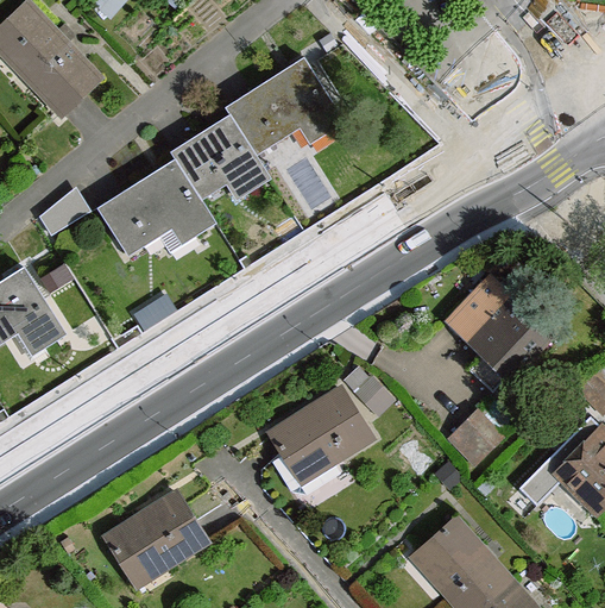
[(99,0),(95,5),(107,16),(120,0),(99,0)]
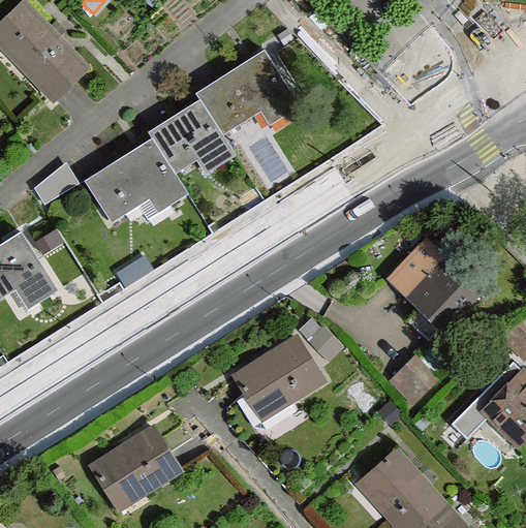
[(85,66),(23,1),(0,22),(0,31),(10,43),(5,49),(52,98),(85,66)]
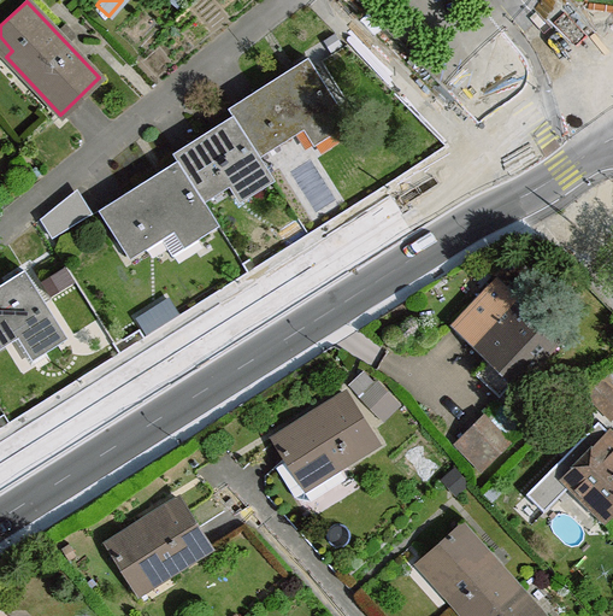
[(345,119),(306,58),(227,107),(231,115),(254,153),(311,117),(320,133),(345,119)]
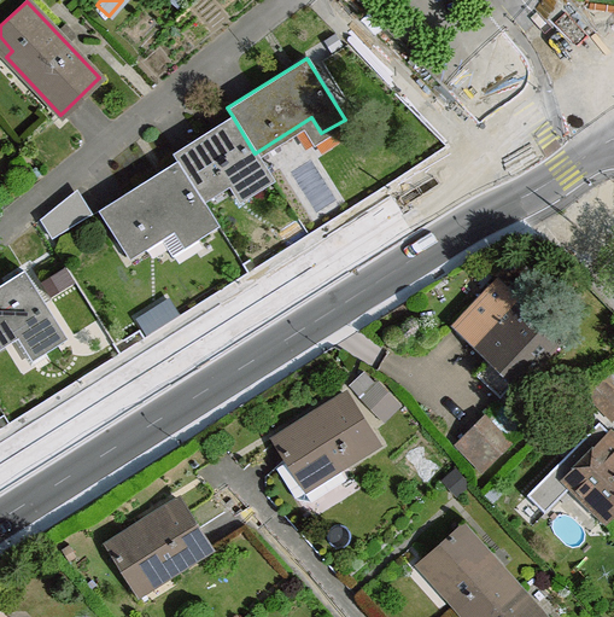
[(255,153),(232,115),(171,153),(176,161),(200,198),(237,175),(247,191),(270,176),(255,153)]
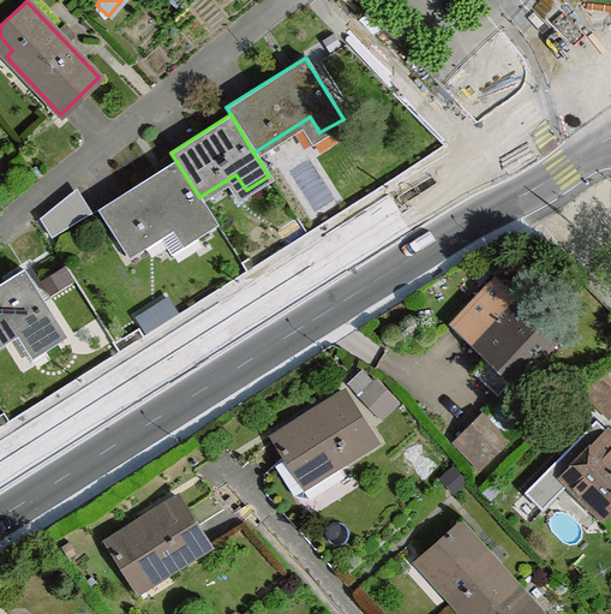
[(199,197),(175,160),(96,209),(126,254),(157,234),(169,255),(195,239),(192,234),(214,221),(199,197)]
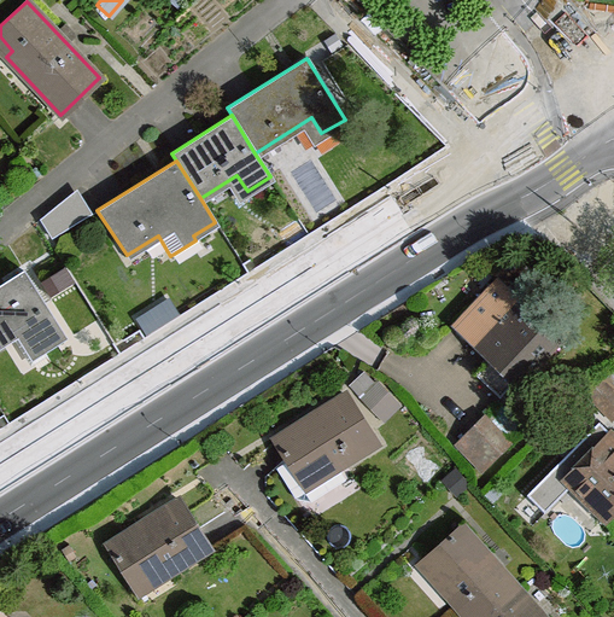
[(71,193),(39,220),(51,238),(88,214),(71,193)]
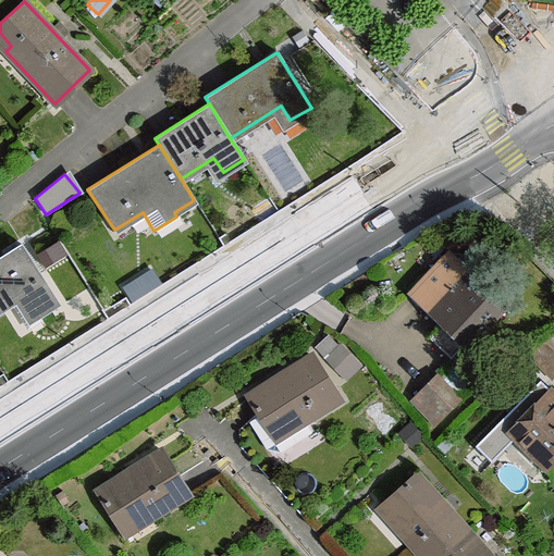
[(59,305),(20,244),(0,256),(0,308),(17,297),(16,294),(20,292),(22,295),(37,319),(59,305)]
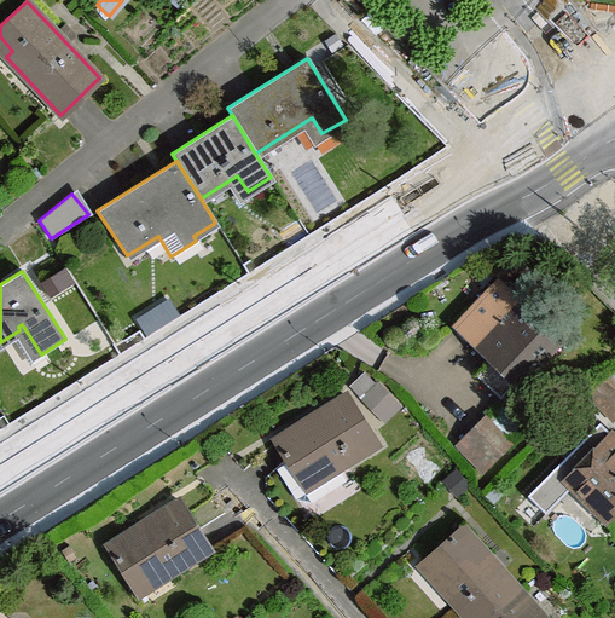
[(497,281),(456,323),(476,341),(516,300),(497,281)]
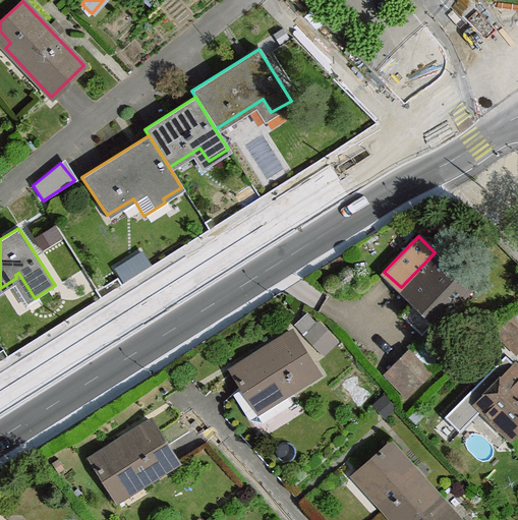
[(447,245),(438,255),(467,284),(476,275),(447,245)]
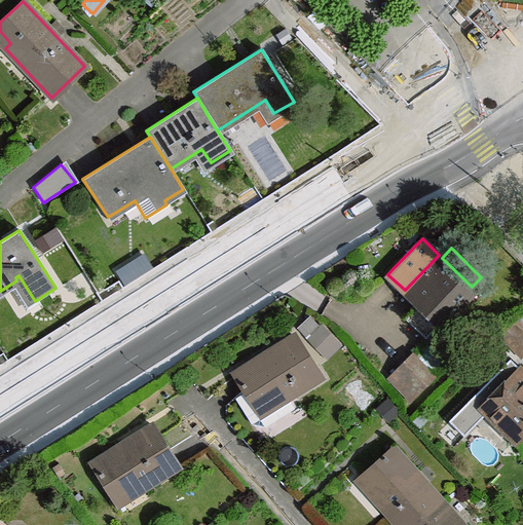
[(439,255),(405,290),(417,302),(403,316),(423,337),(438,322),(439,324),(462,299),(469,305),(480,295),(472,287),(442,258),(439,255)]
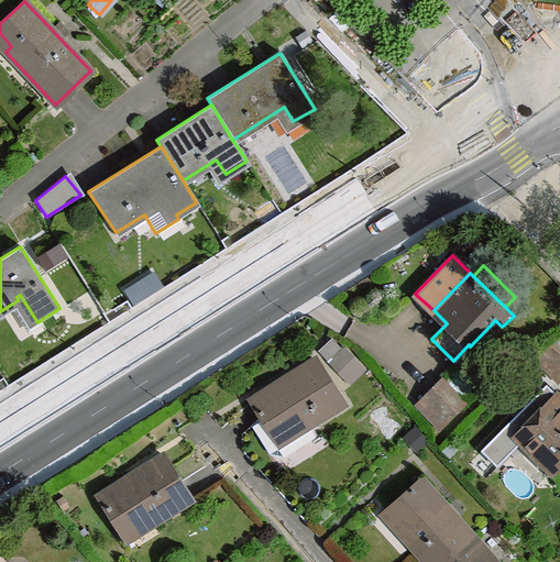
[(559,377),(559,355),(550,345),(537,359),(558,379),(559,377)]
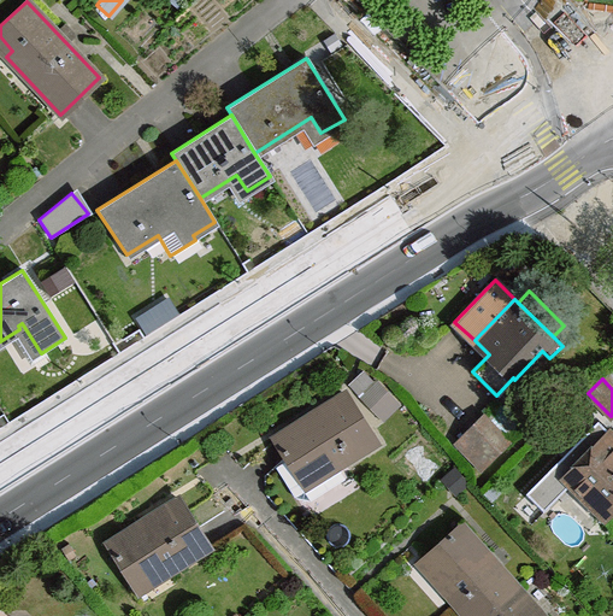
[(343,394),(273,438),(286,459),(275,467),(293,497),(308,500),(342,479),(335,467),(373,443),(343,394)]
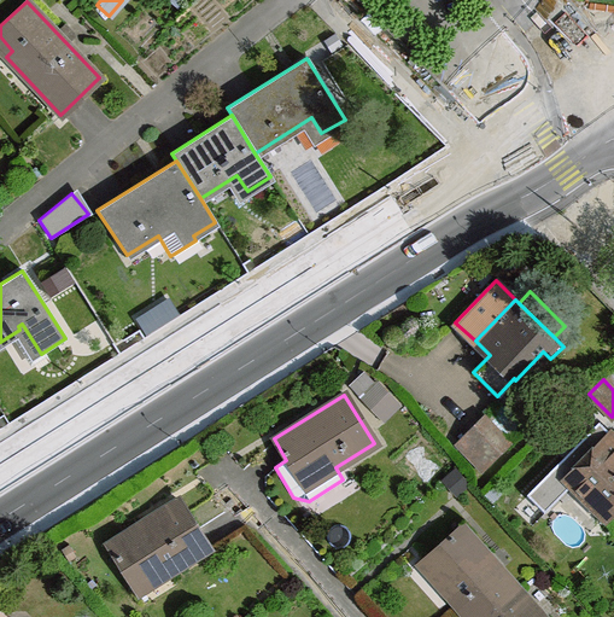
[(508,442),(481,415),(454,443),(483,470),(508,442)]
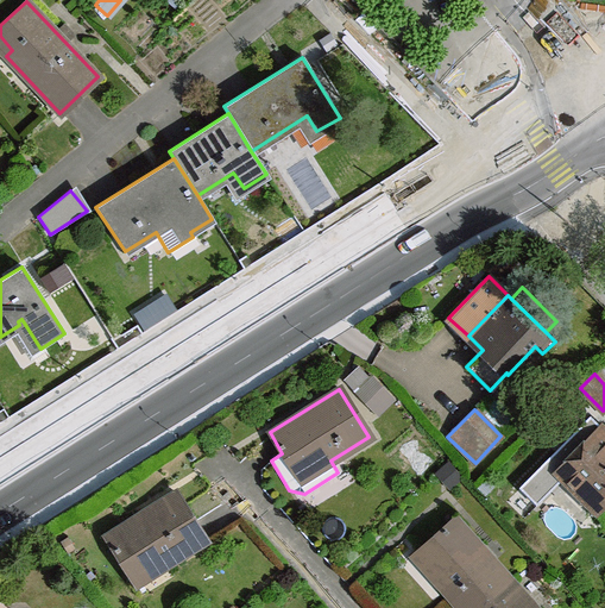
[(604,443),(597,436),(559,474),(596,508),(604,497),(604,443)]
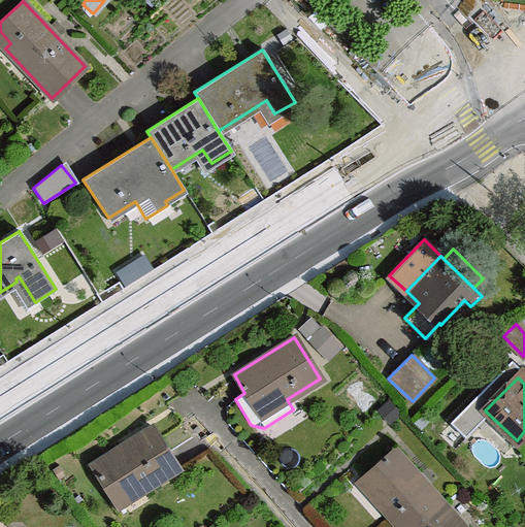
[(178,467),(153,426),(92,464),(113,499),(139,483),(144,489),(178,467)]
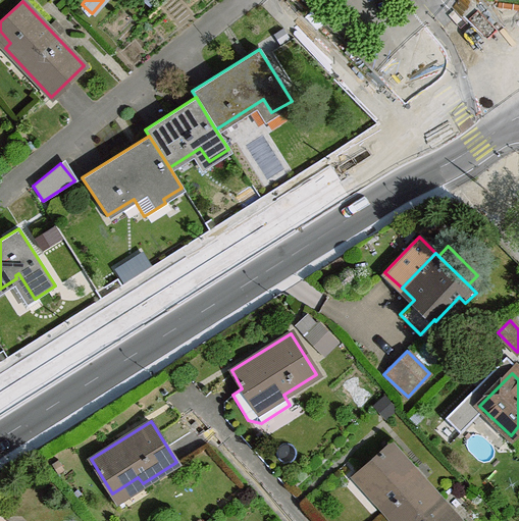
[(407,520),(435,496),(390,444),(359,471),(379,495),(373,500),(387,516),(393,520),(407,520)]
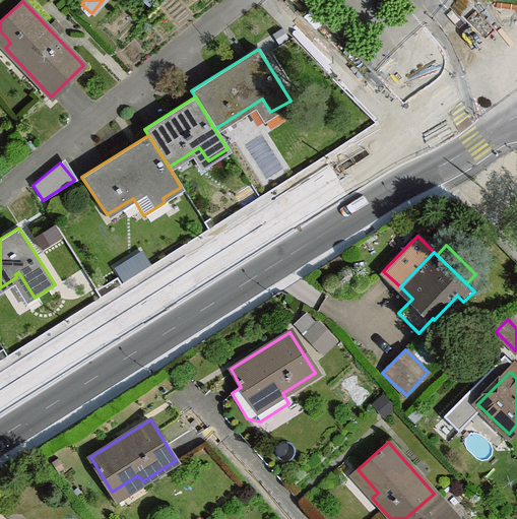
[(456,518),(434,494),(405,518),(456,518)]
